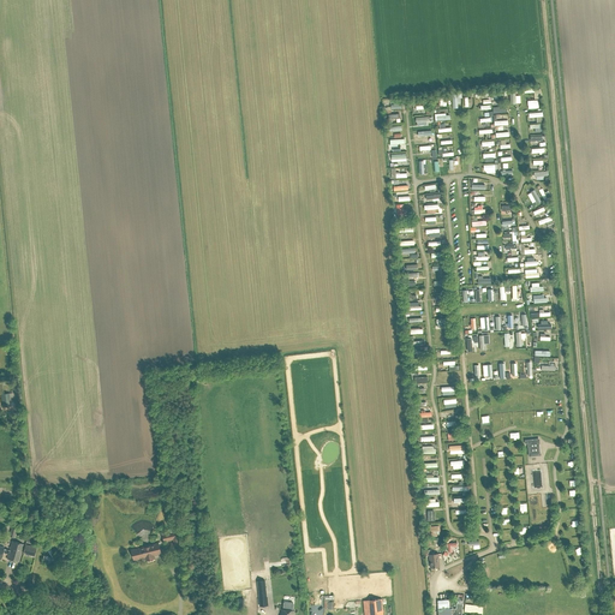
[(518,120),(526,120),(527,125),(532,125),(532,119),(533,119),(533,114),(518,115),(518,120)]
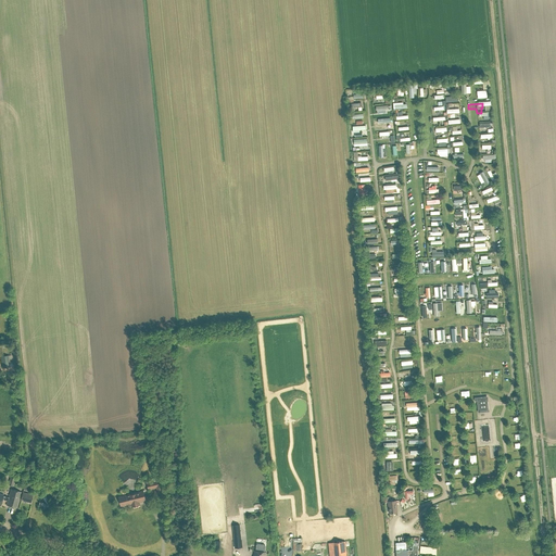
[(444,105),(438,106),(438,116),(450,115),(450,111),(444,112),(444,105)]
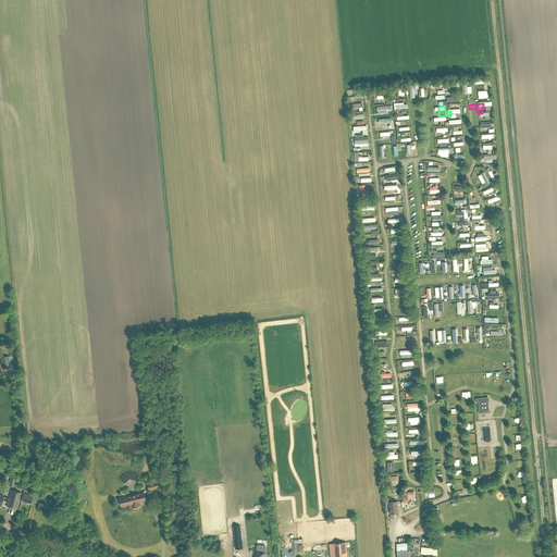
[(426,135),(438,135),(438,127),(440,127),(438,124),(436,124),(436,128),(426,128),(426,135)]
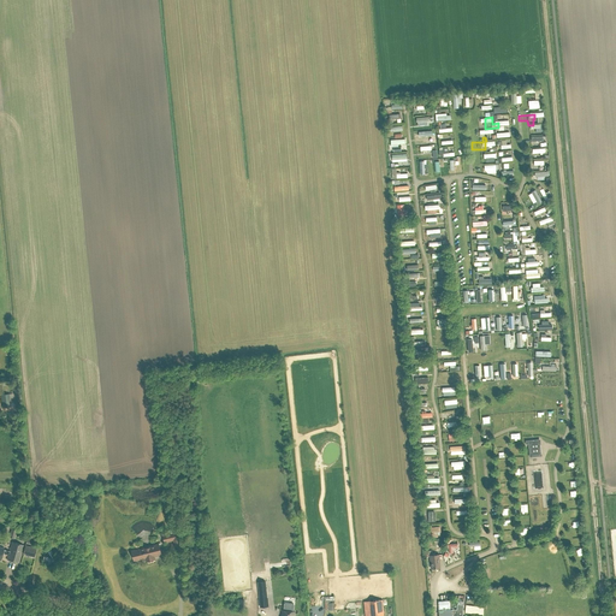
[(397,179),(397,172),(386,172),(386,170),(381,170),(381,179),(397,179)]
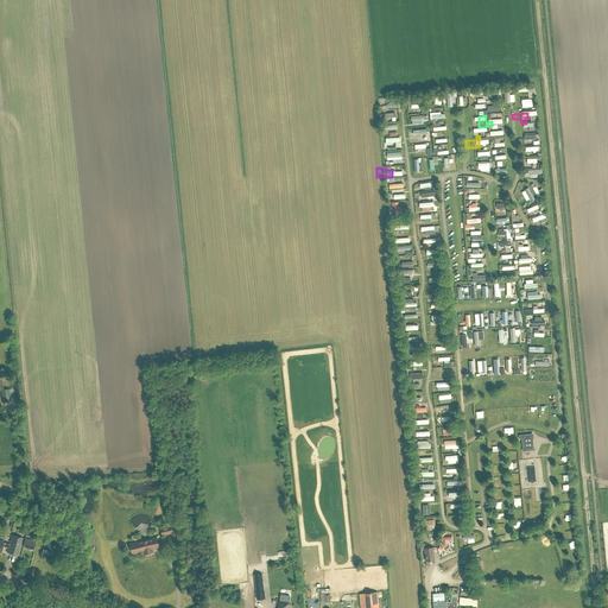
[(487,214),(486,221),(496,221),(496,210),(488,210),(488,214),(487,214)]
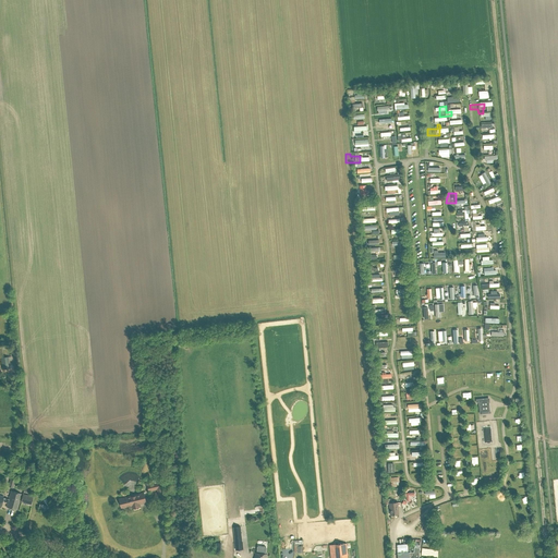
[(485,226),(480,226),(475,227),(475,226),(475,225),(475,221),(472,222),(472,231),(485,230),(485,226)]
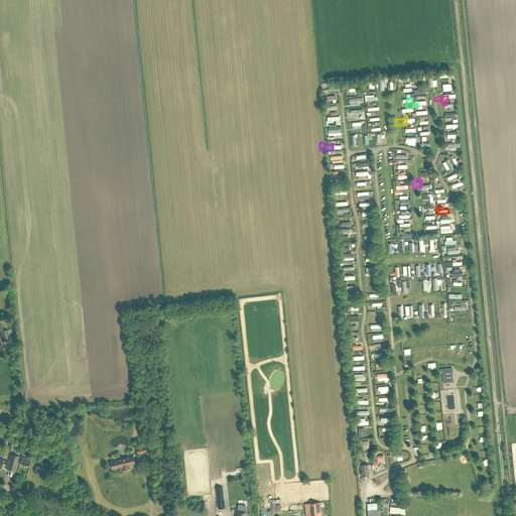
[(447,241),(444,241),(444,238),(436,239),(436,246),(447,246),(447,241)]
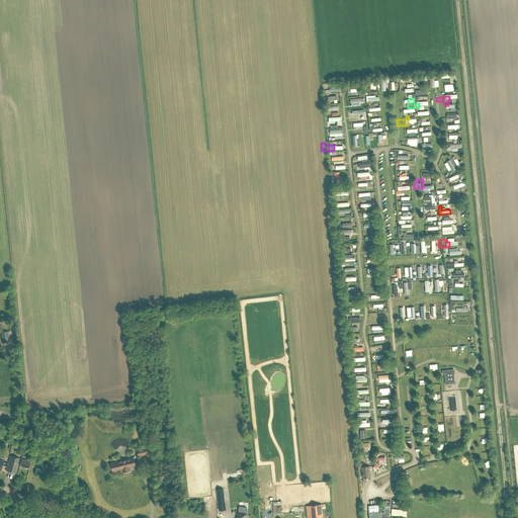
[(414,287),(397,294),(399,297),(415,290),(414,287)]
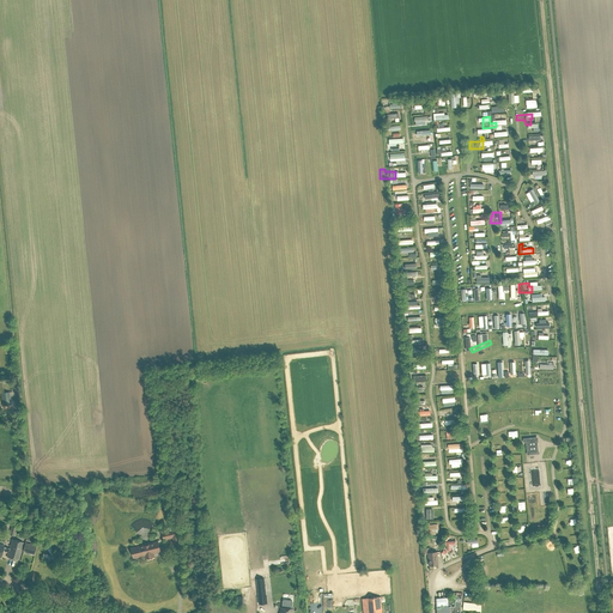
[(434,395),(442,394),(441,383),(431,383),(431,390),(434,390),(434,395)]
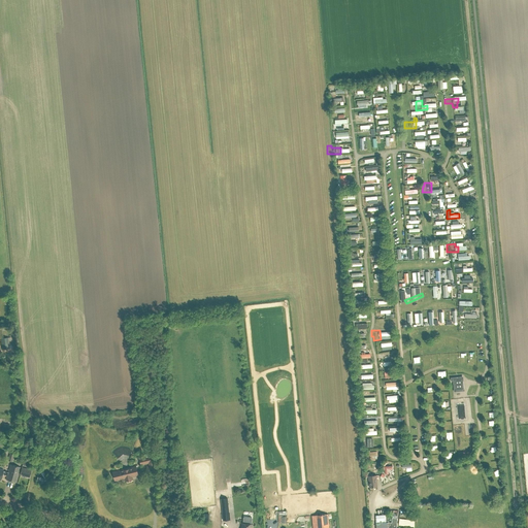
[(464,390),(463,376),(450,377),(451,381),(452,381),(453,391),(464,390)]
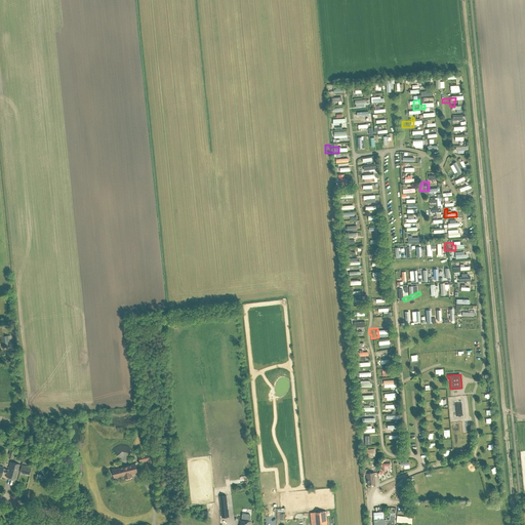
[(368,449),(368,447),(363,447),(364,458),(376,457),(376,449),(368,449)]
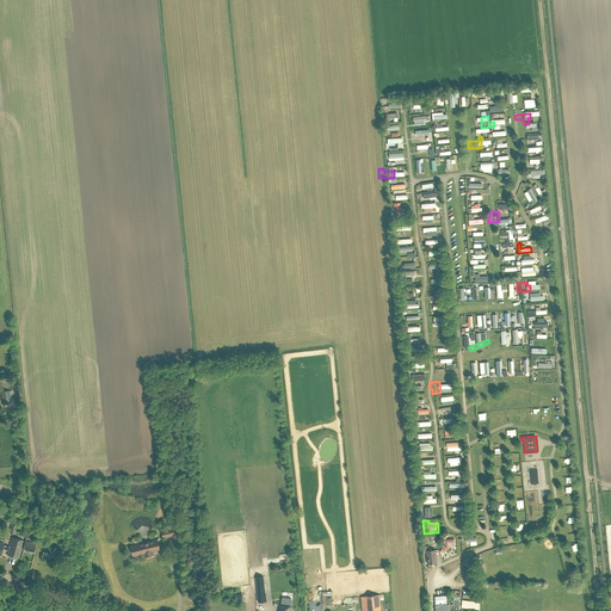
[(164,538),(172,536),(178,535),(177,528),(162,531),(164,538)]
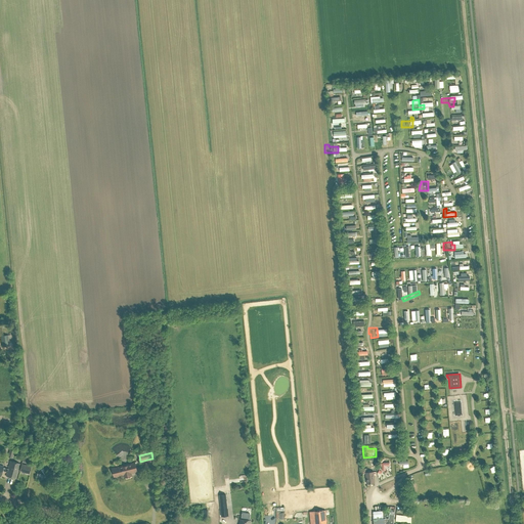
[(15,479),(16,474),(19,464),(10,461),(8,469),(3,468),(3,467),(0,465),(0,476),(0,477),(2,471),(7,472),(6,476),(15,479)]
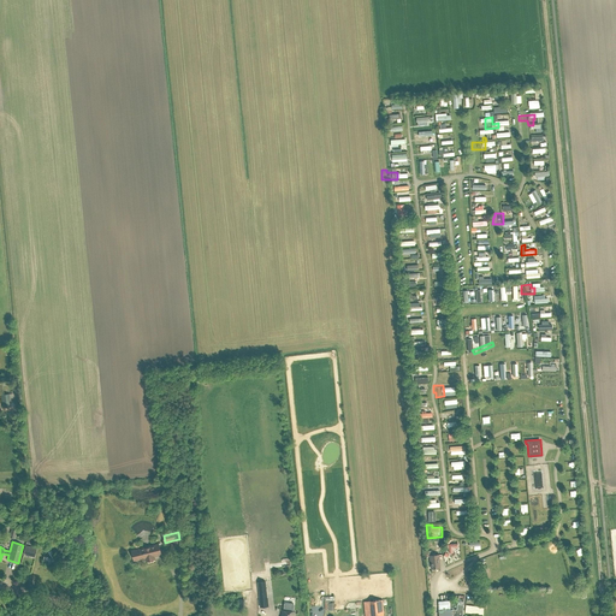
[(450,554),(454,552),(454,548),(460,548),(458,543),(449,544),(450,554)]
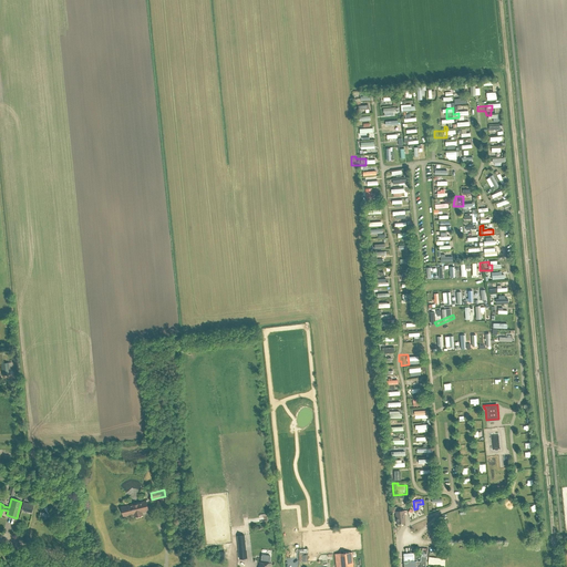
[(135,517),(136,517),(136,518),(142,516),(143,515),(142,511),(148,509),(146,501),(122,507),(124,515),(134,513),(135,517)]
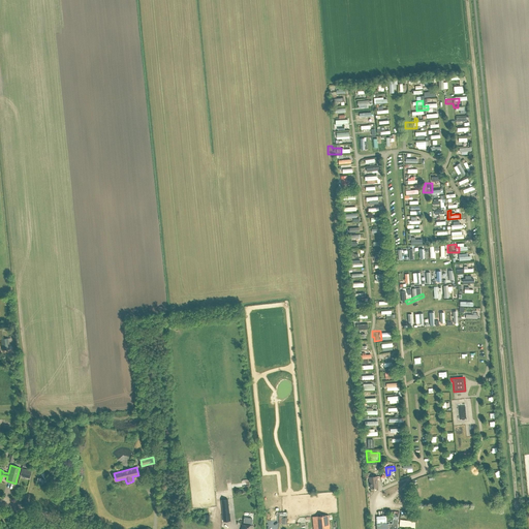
[(22,468),(20,475),(29,478),(31,471),(22,468)]
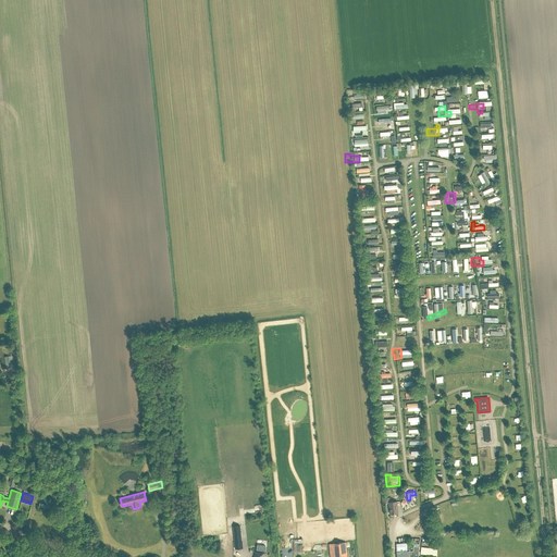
[(44,507),(51,509),(52,506),(45,494),(44,494),(40,496),(47,505),(38,503),(37,506),(44,507)]
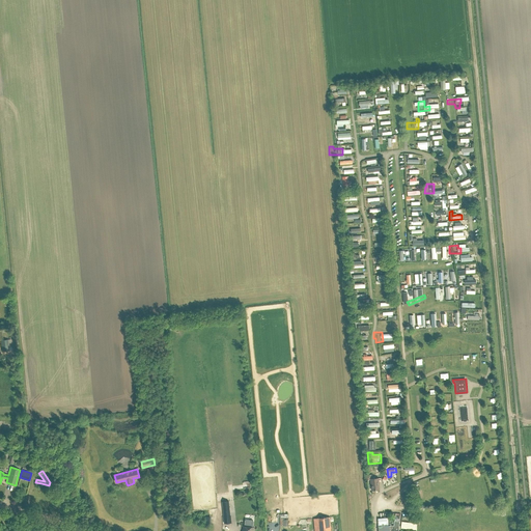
[(371,490),(380,490),(379,477),(370,478),(371,490)]
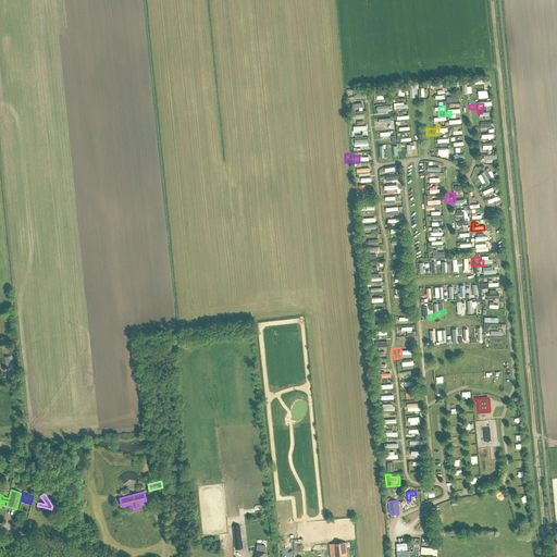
[(347,556),(346,542),(333,544),(334,556),(347,556)]
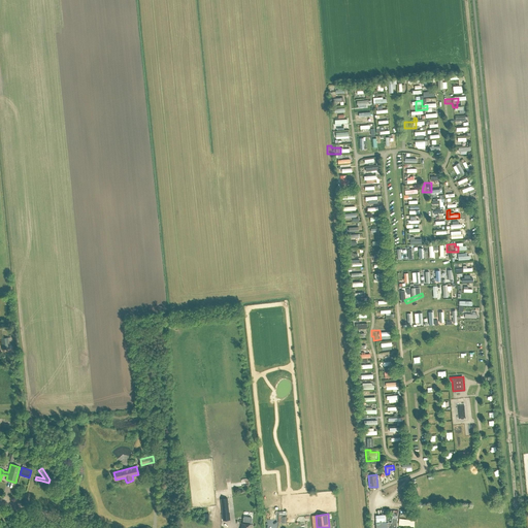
[(396,527),(397,516),(393,515),(392,518),(391,522),(386,522),(375,523),(375,527),(396,527)]
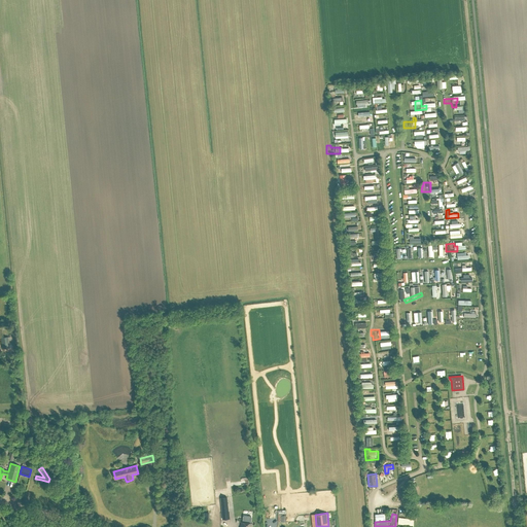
[(251,523),(251,517),(244,516),(243,522),(242,522),(241,526),(251,526),(252,523),(251,523)]
